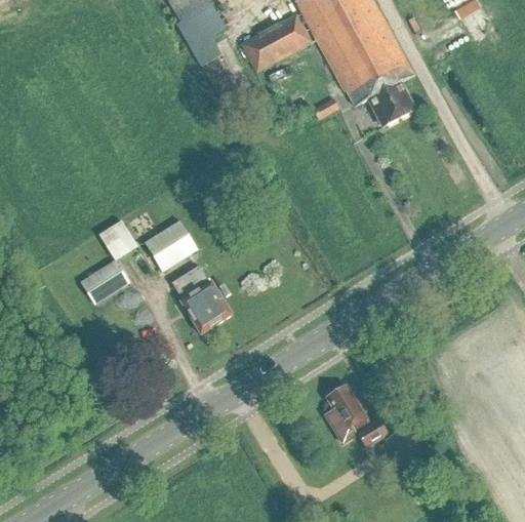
[(212,70),(234,59),(219,28),(228,25),(216,0),(182,0),(184,3),(212,70)]
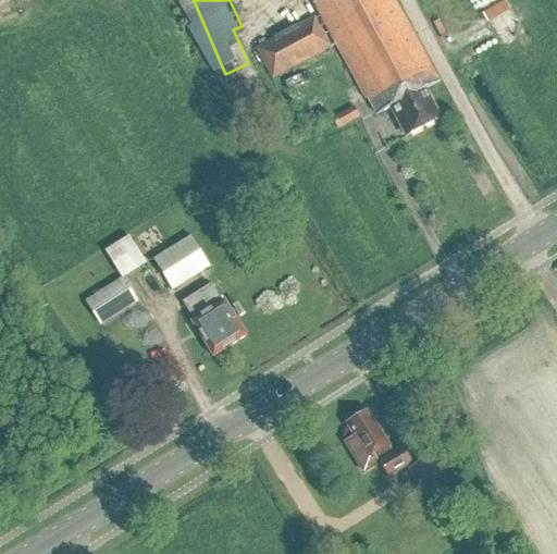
[(425,91),(437,85),(441,83),(394,0),(321,0),(313,4),(326,27),(321,31),(314,19),(259,50),(274,78),(331,47),(325,37),(330,35),(357,85),(367,102),(368,101),(379,119),(392,111),(407,139),(441,121),(425,91)]
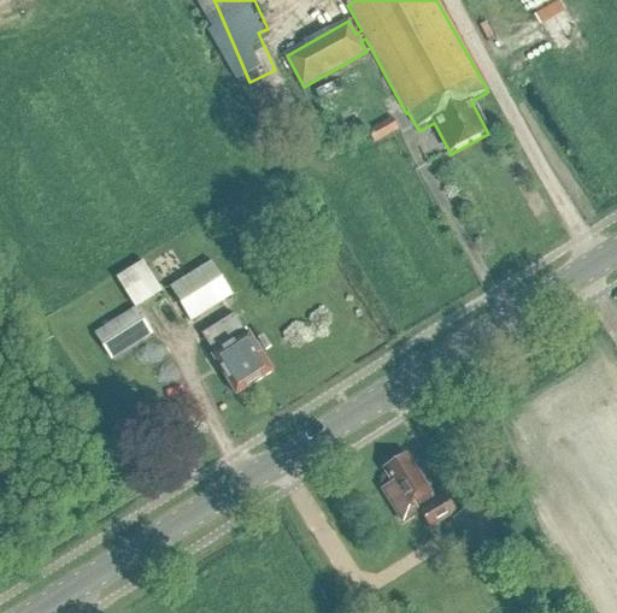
[(142,260),(118,276),(136,305),(160,289),(142,260)]
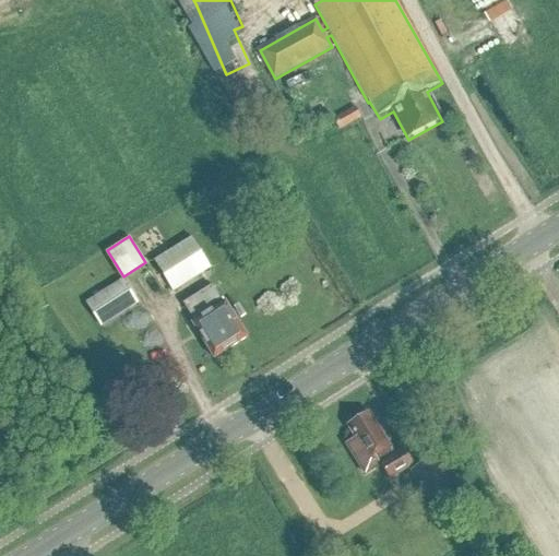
[(171,287),(210,265),(191,236),(154,258),(171,287)]
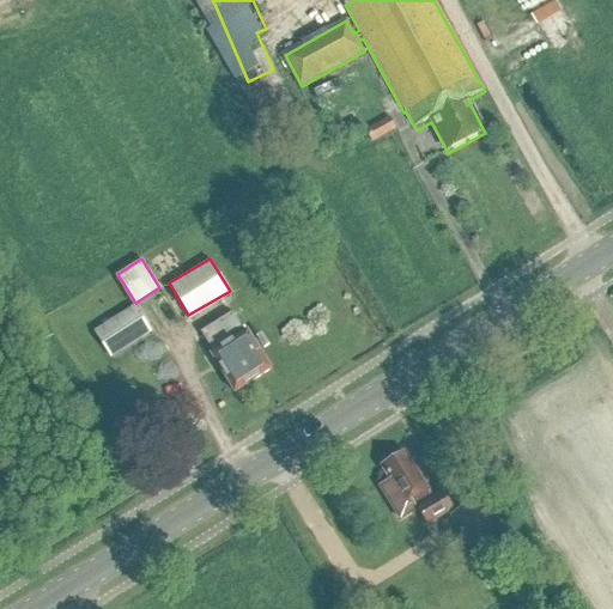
[(150,330),(134,304),(95,329),(110,354),(150,330)]
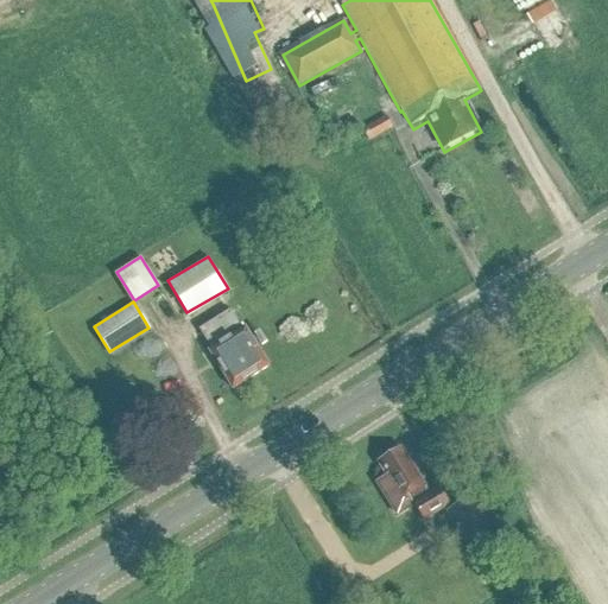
[(233,388),(270,364),(245,324),(242,325),(230,306),(198,326),(210,345),(207,348),(233,388)]
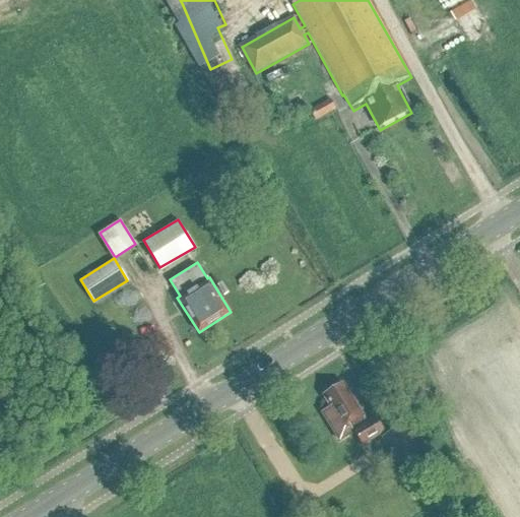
[(364,441),(385,428),(376,413),(368,418),(343,380),(325,392),(332,403),(323,409),(340,437),(354,428),(364,441)]
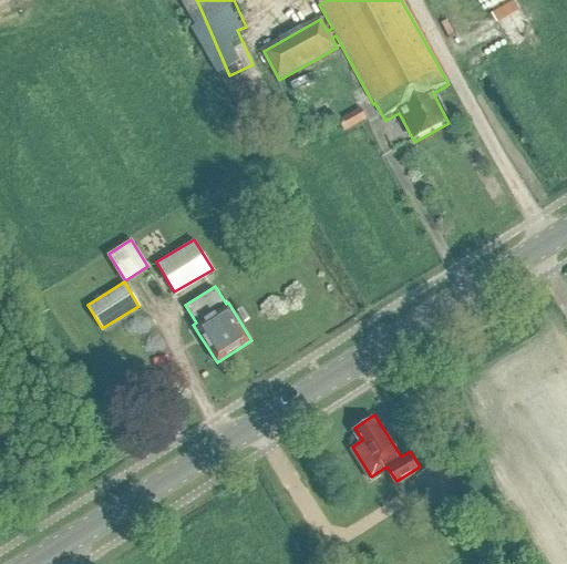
[(439,462),(416,475),(436,509),(460,494),(439,462)]
